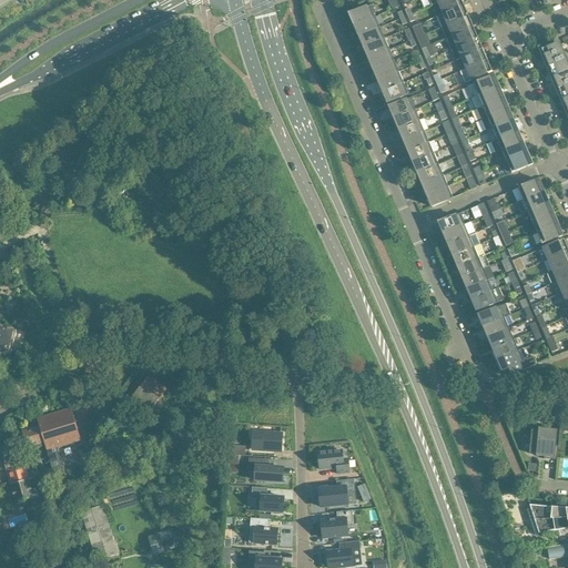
[(399,7),(396,0),(388,0),(393,9),(399,7)]
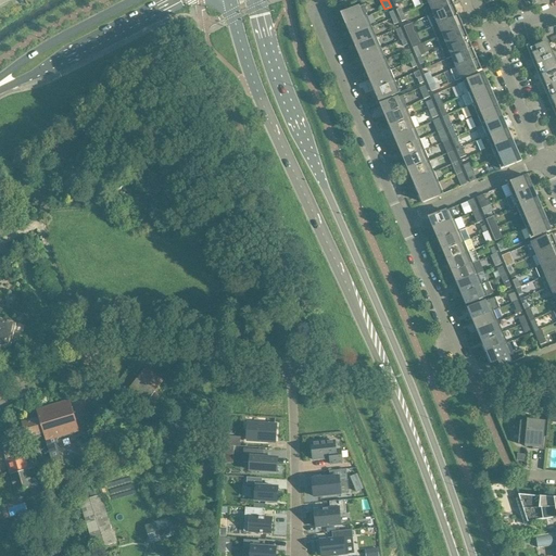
[(434,14),(454,5),(452,0),(436,0),(429,3),(434,14)]
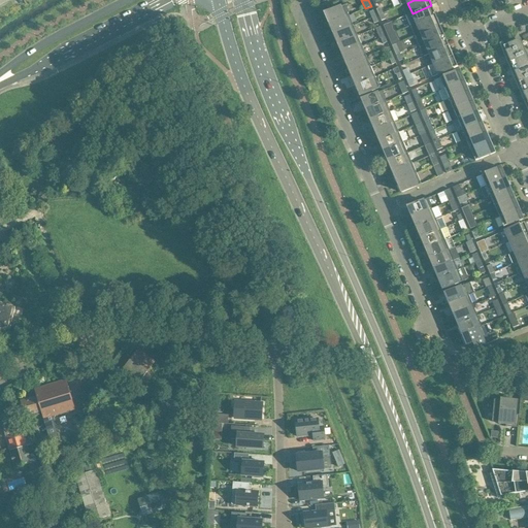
[(349,15),(344,5),(325,13),(329,25),(349,15)]
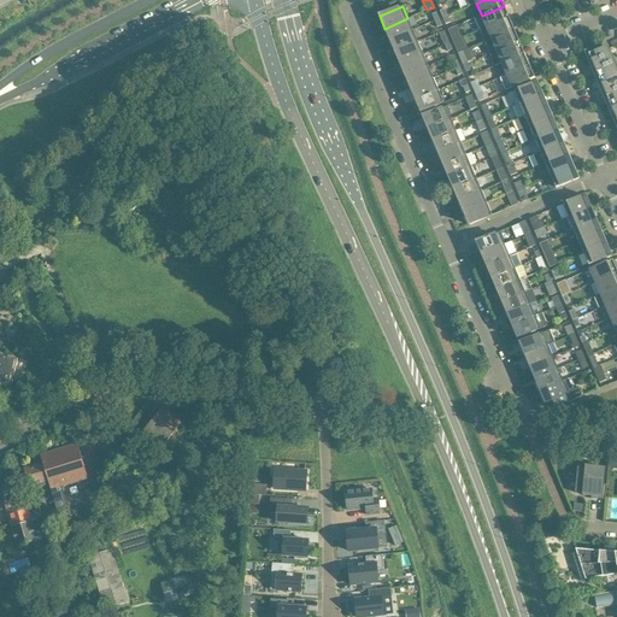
[(474,18),(479,30),(509,18),(504,6),(482,16),(474,18)]
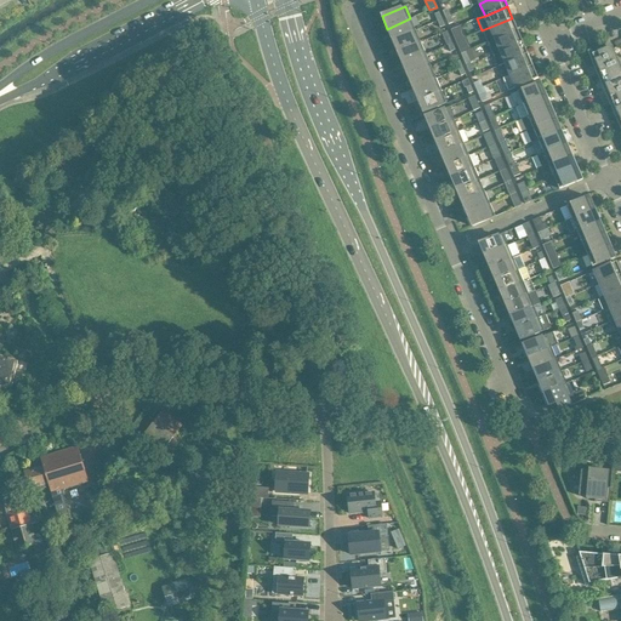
[(416,30),(410,18),(387,29),(393,41),(416,30)]
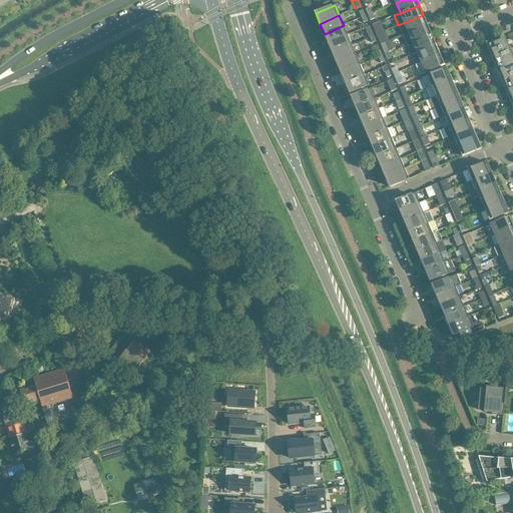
[(403,35),(428,25),(423,15),(398,25),(403,35)]
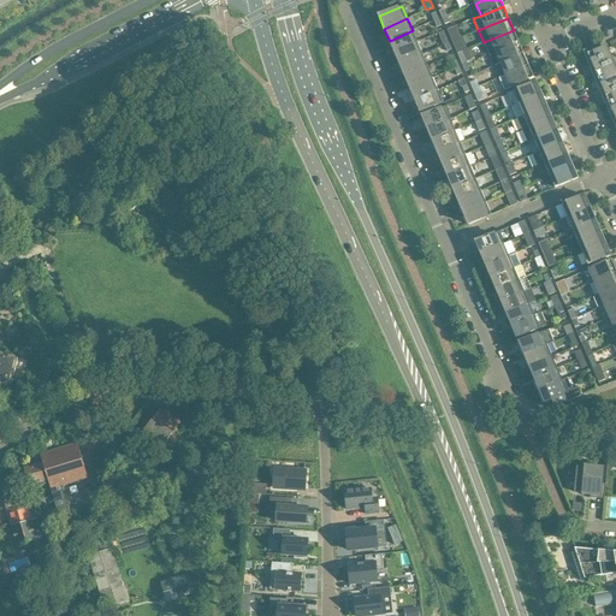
[(457,25),(448,30),(452,42),(458,39),(462,37),(457,25)]
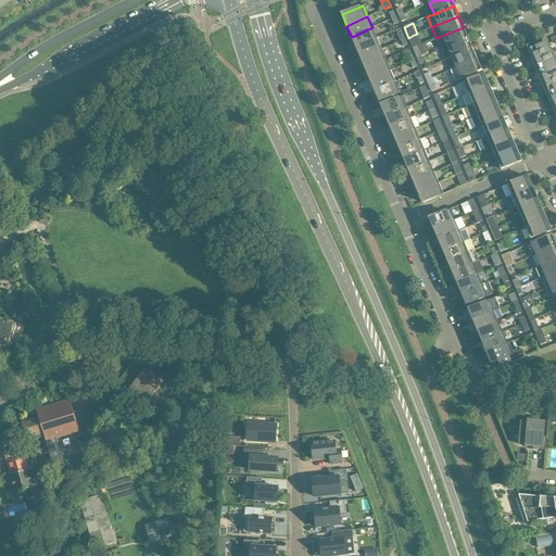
[(356,47),(377,38),(373,27),(352,37),(356,47)]
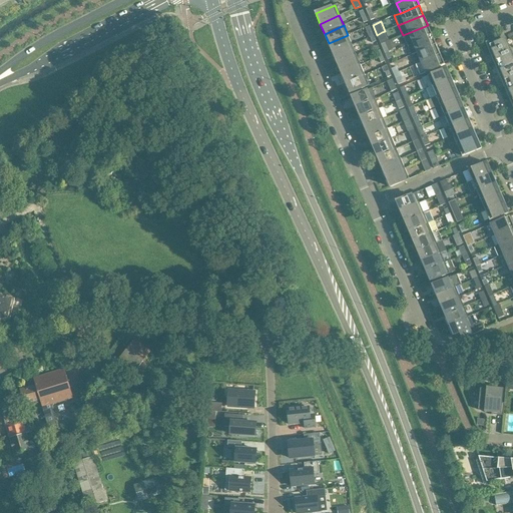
[(432,35),(428,25),(403,35),(407,45),(432,35)]
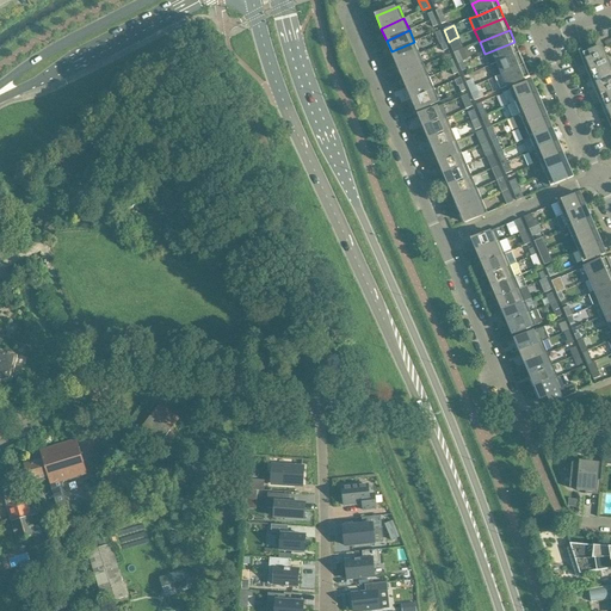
[(440,31),(436,32),(440,44),(445,43),(440,31)]
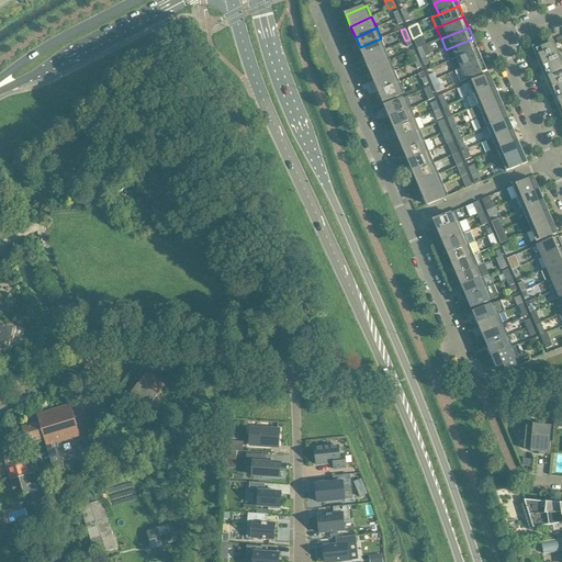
[(418,35),(413,38),(417,48),(423,46),(418,35)]
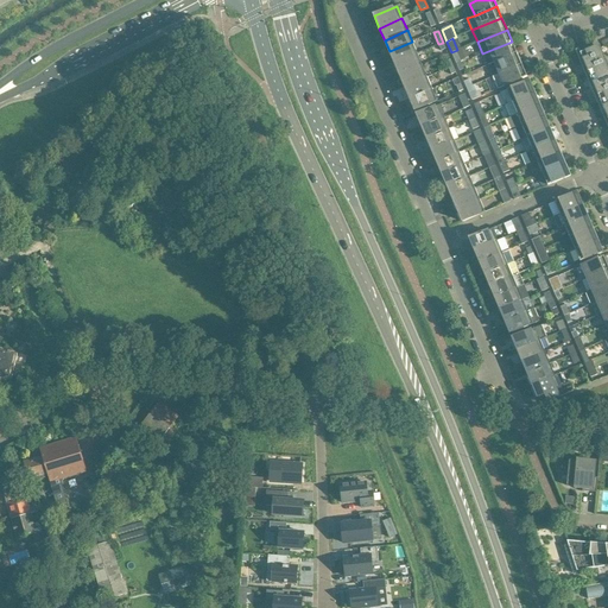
[(417,54),(412,42),(390,51),(394,63),(417,54)]
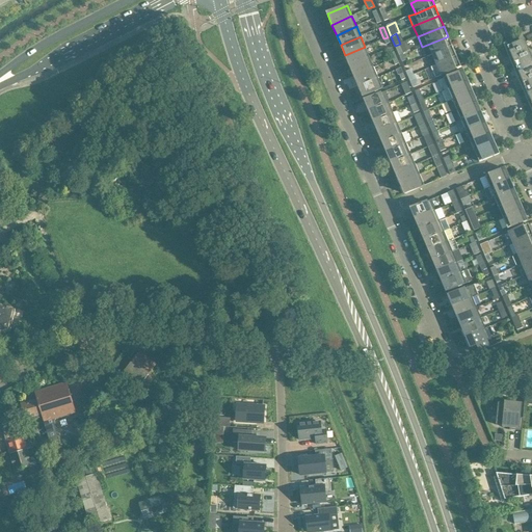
[(452,47),(448,36),(422,47),(426,57),(433,54),(452,47)]
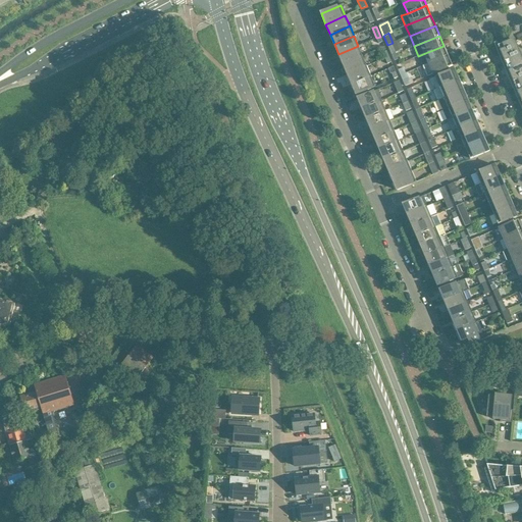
[(521,56),(515,41),(497,49),(494,45),(521,109),(521,56)]
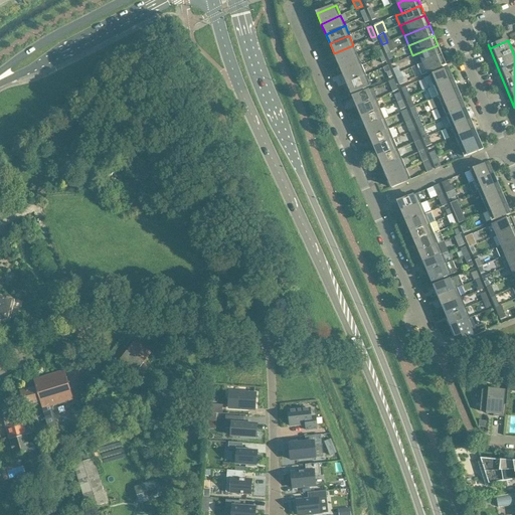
[(357,55),(353,45),(334,53),(338,63),(357,55)]
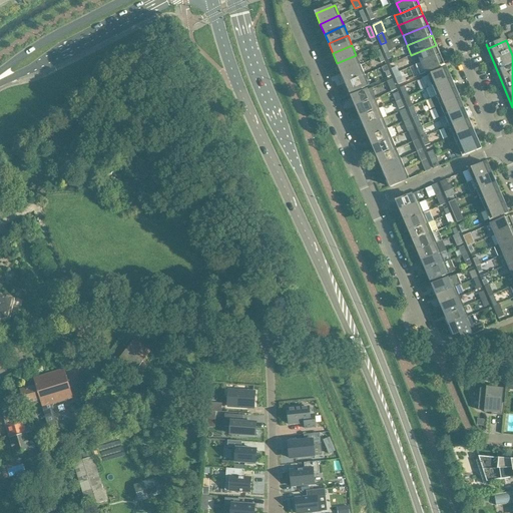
[(440,54),(436,45),(418,52),(422,62),(440,54)]
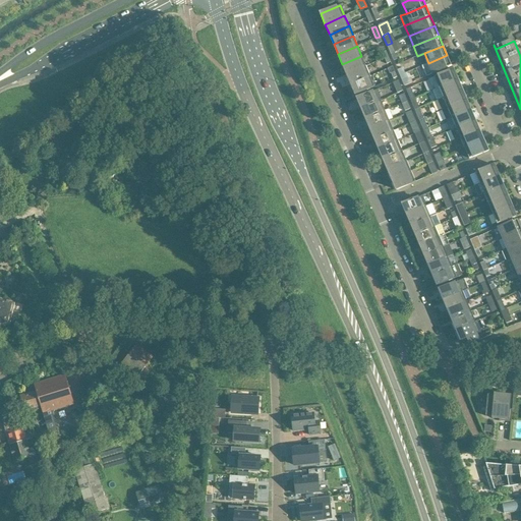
[(452,66),(447,55),(428,63),(422,66),(427,76),(452,66)]
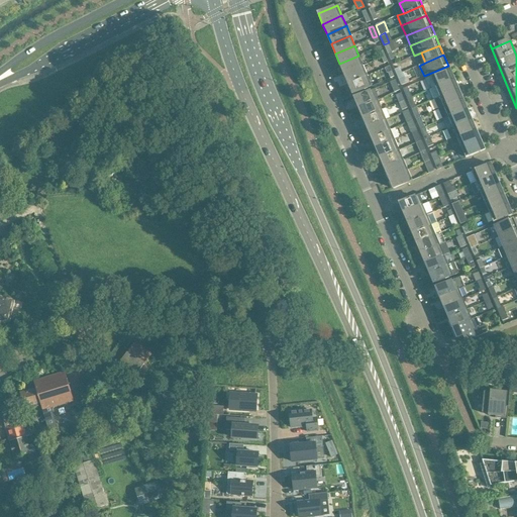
[(364,66),(358,56),(339,64),(344,74),(364,66)]
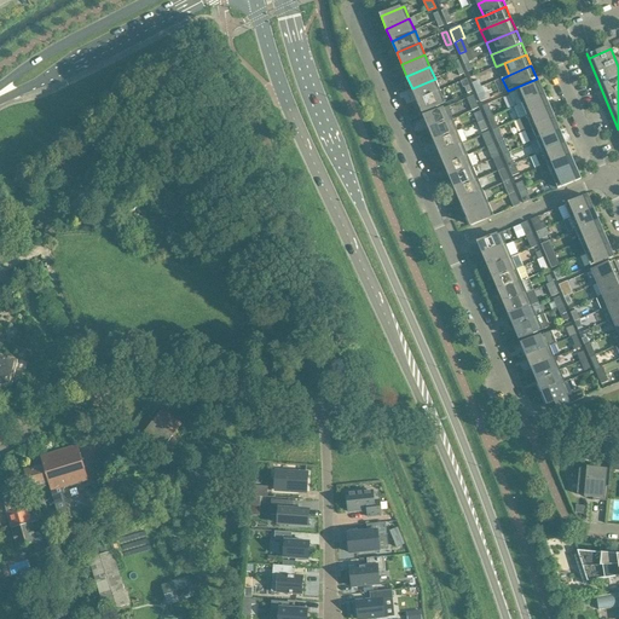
[(440,91),(435,79),(412,88),(417,100),(440,91)]
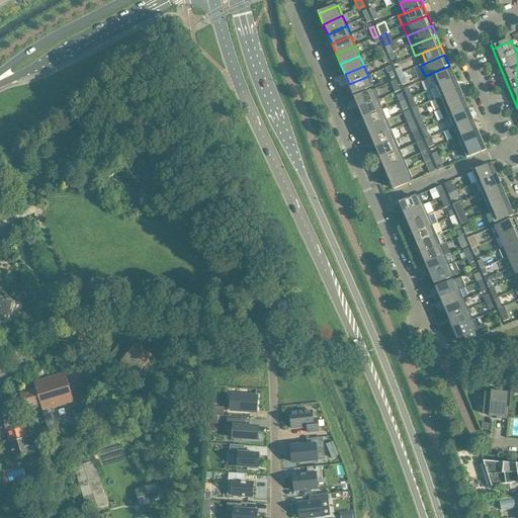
[(395,77),(391,67),(385,69),(387,73),(389,73),(391,79),(395,77)]
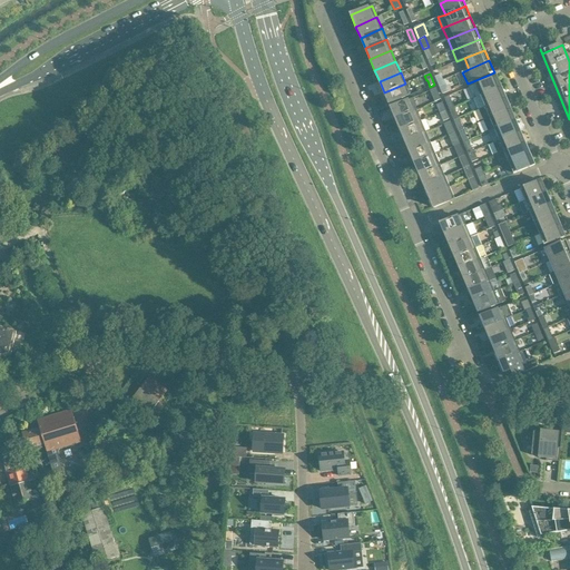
[(501,88),(495,76),(469,87),(473,99),(480,96),(501,88)]
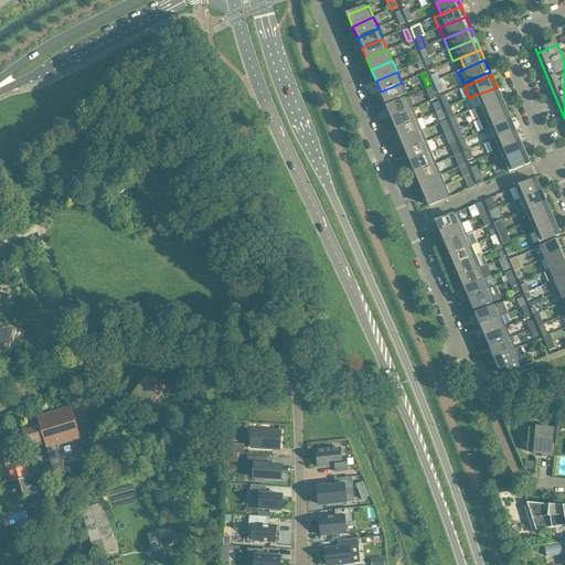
[(406,94),(402,83),(381,92),(385,103),(406,94)]
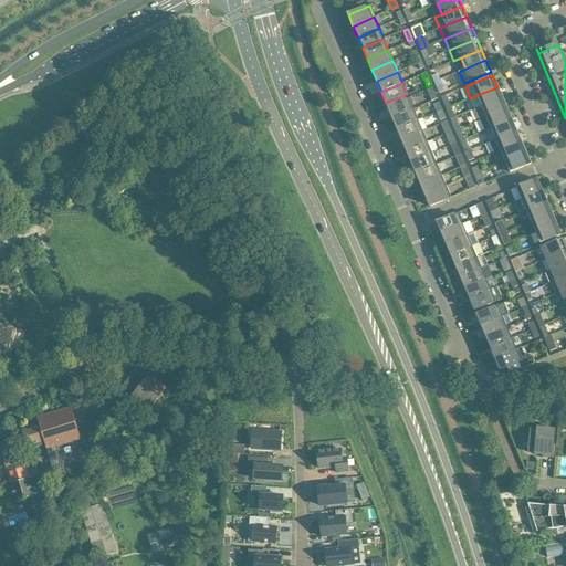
[(433,87),(427,91),(432,102),(438,98),(433,87)]
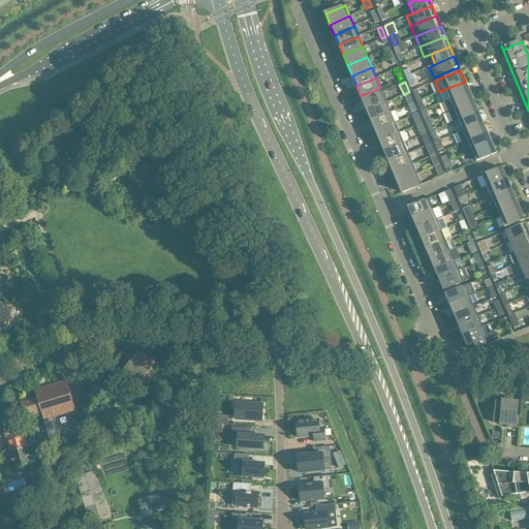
[(443,102),(469,91),(465,82),(445,89),(439,92),(443,102)]
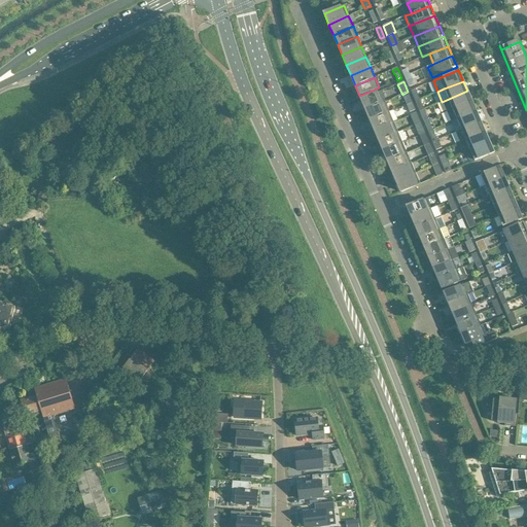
[(467,91),(442,102),(447,112),(471,101),(467,91)]
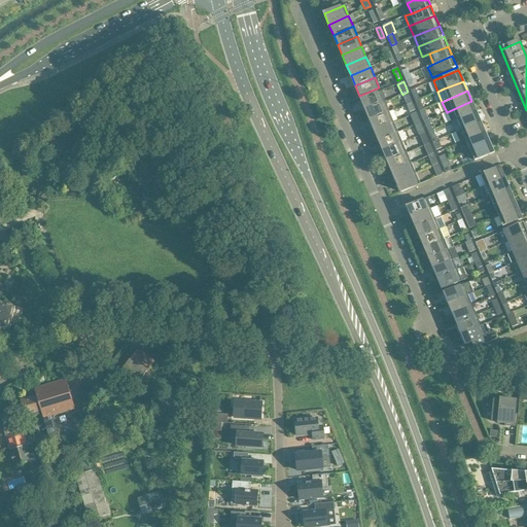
[(385,102),(381,92),(361,100),(365,110),(385,102)]
